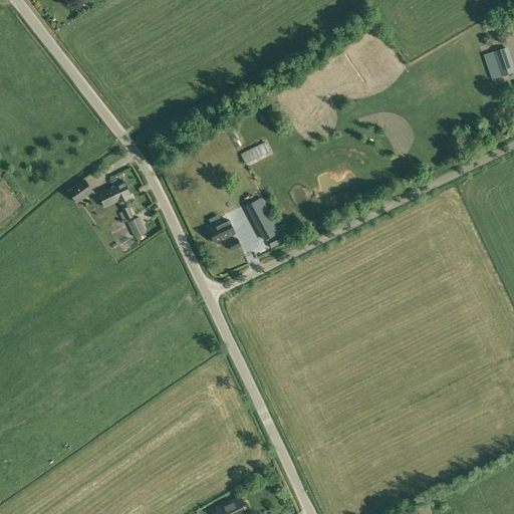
[(502,76),(506,75),(513,72),(513,64),(508,47),(494,52),(502,76)]
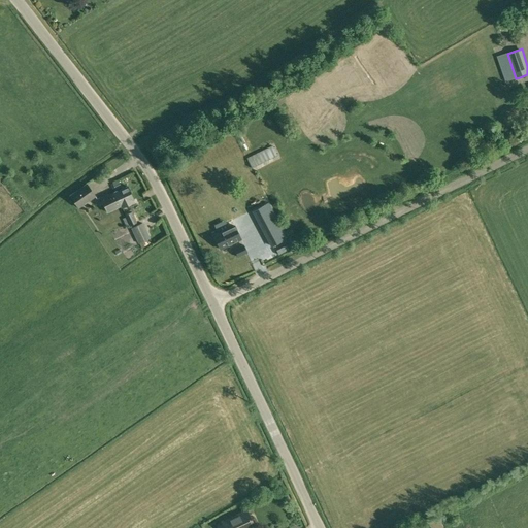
[(273,145),(244,159),(250,169),(277,155),(273,145)]
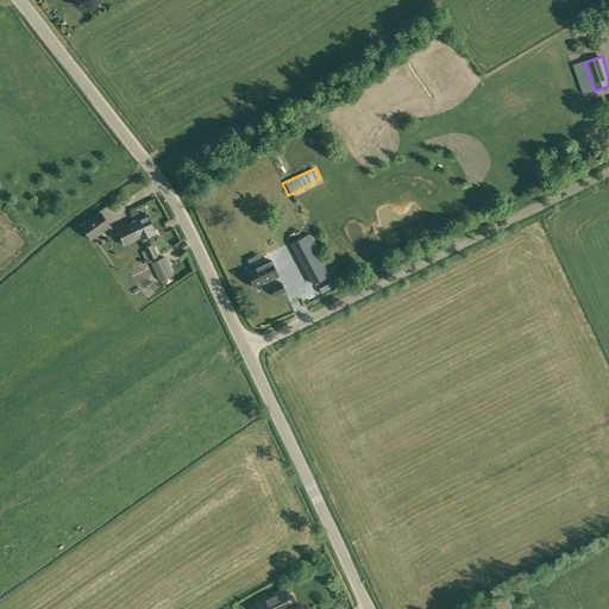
[(90,239),(110,226),(100,212),(81,226),(90,239)]
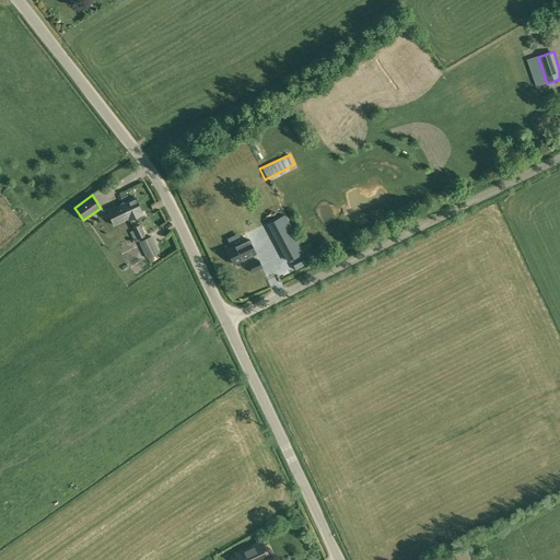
[(121,203),(130,220),(135,218),(142,214),(141,212),(142,211),(136,197),(121,203)]
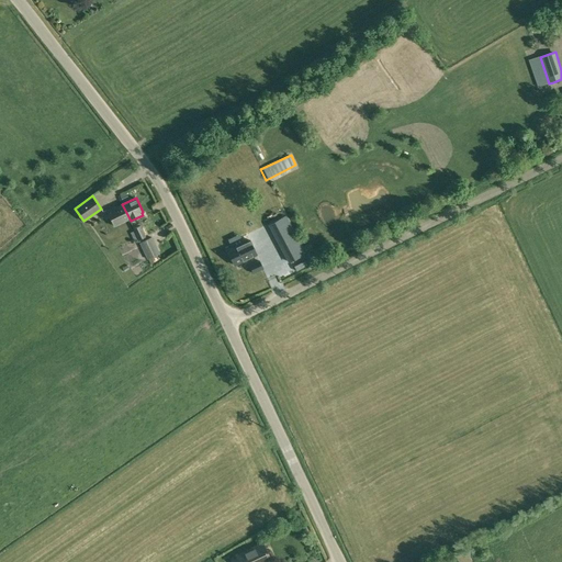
[(131,221),(122,204),(108,212),(114,226),(128,220),(130,221),(131,221)]
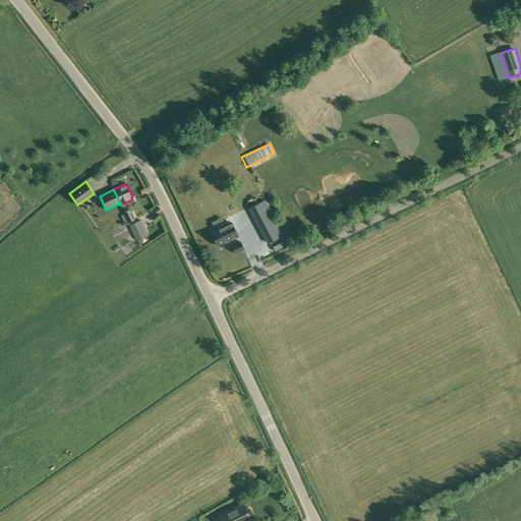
[(124,214),(128,222),(134,220),(129,209),(123,212),(124,214)]
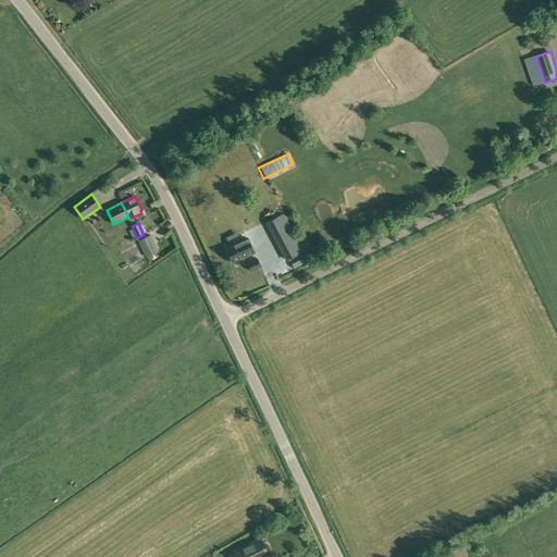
[(287,260),(301,252),(289,230),(274,237),(287,260)]
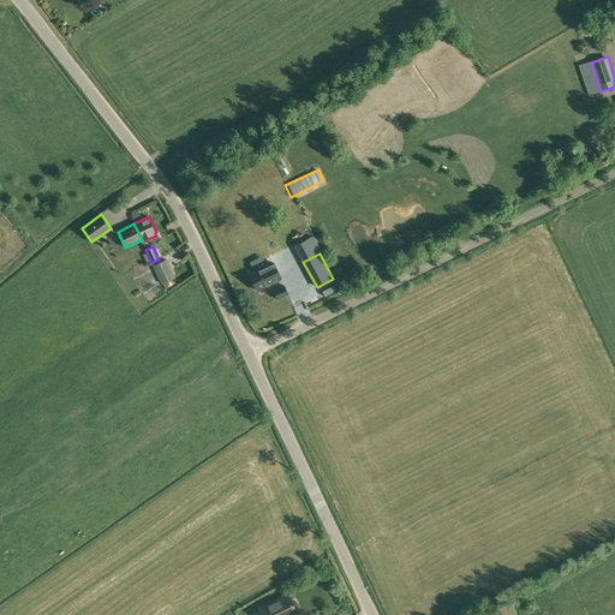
[(153,267),(162,284),(175,278),(166,260),(153,267)]
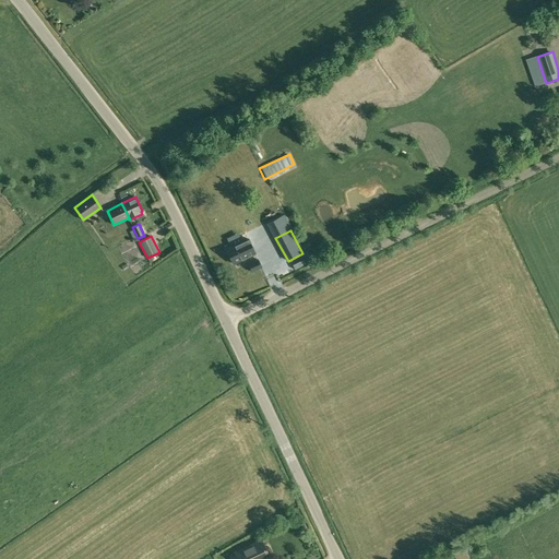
[(234,263),(256,253),(248,238),(226,248),(234,263)]
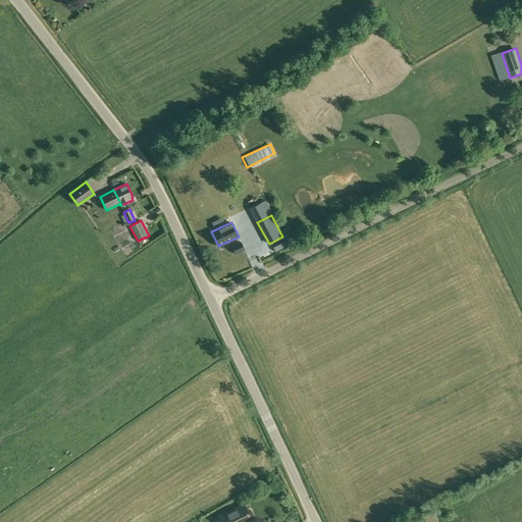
[(235,254),(245,250),(241,242),(231,246),(235,254)]
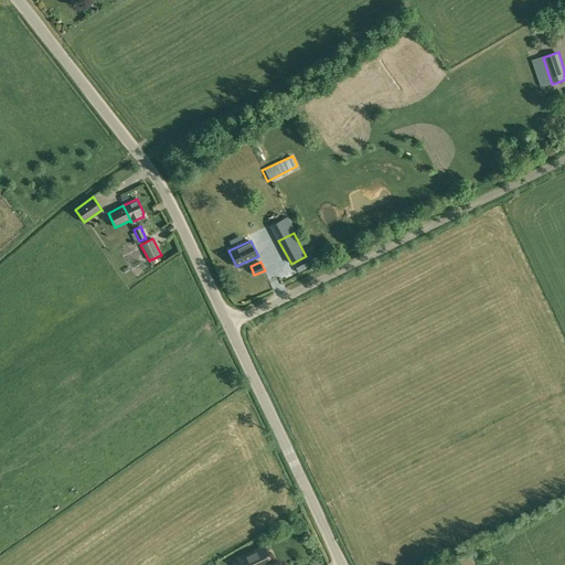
[(264,546),(237,558),(241,564),(268,564),(272,564),(264,546)]
